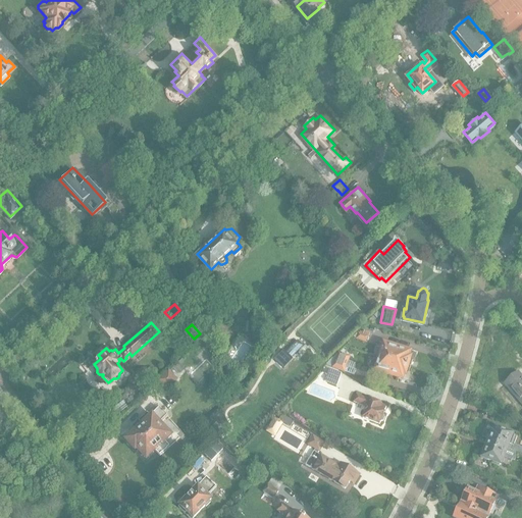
[(356,335),(367,340),(370,329),(364,327),(364,330),(358,328),(356,335)]
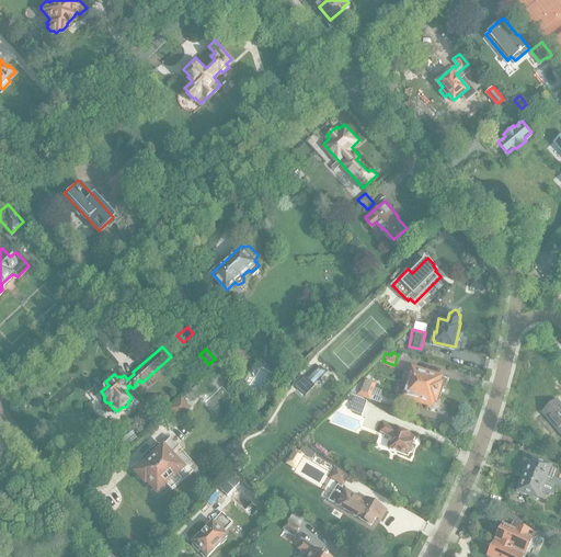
[(320,363),(308,375),(306,373),(296,383),(306,393),(316,383),(312,381),(325,368),(320,363)]
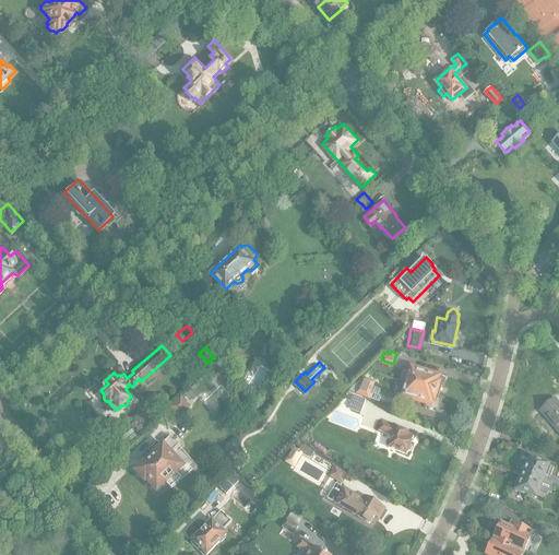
[(406,379),(437,389),(440,379),(438,378),(440,374),(412,365),(406,379)]
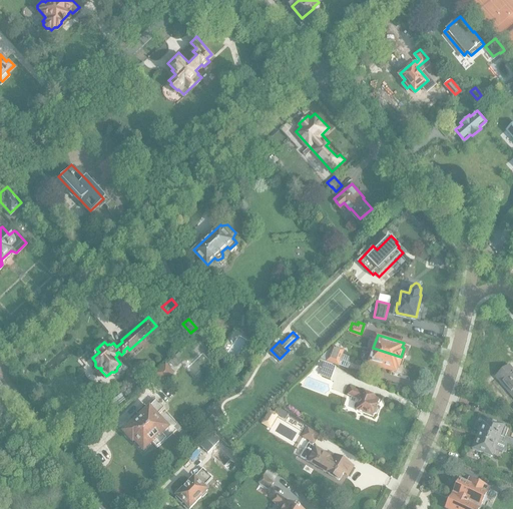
[(338,363),(342,347),(331,344),(320,356),(338,363)]
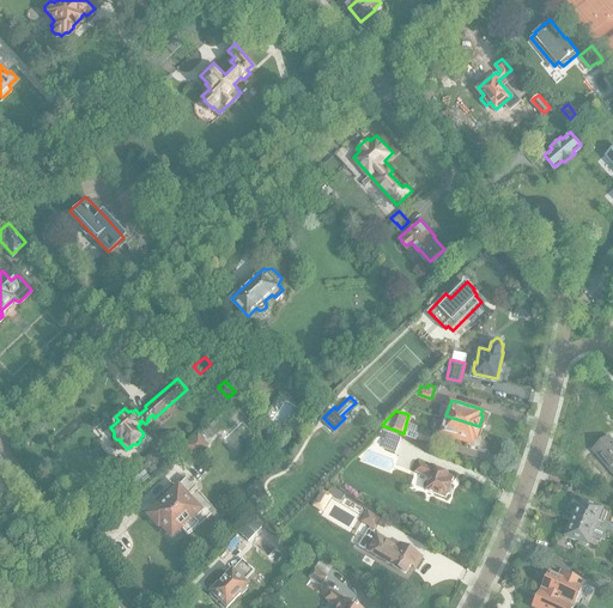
[(478,431),(479,426),(445,415),(441,432),(479,443),(483,433),(478,431)]
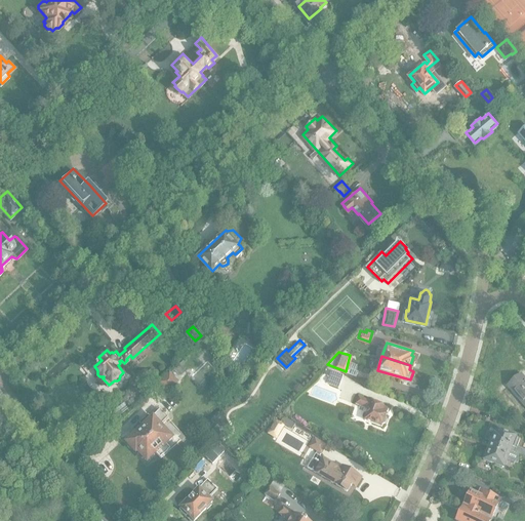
[(168,391),(179,379),(178,377),(182,374),(175,368),(172,371),(170,369),(158,381),(168,391)]
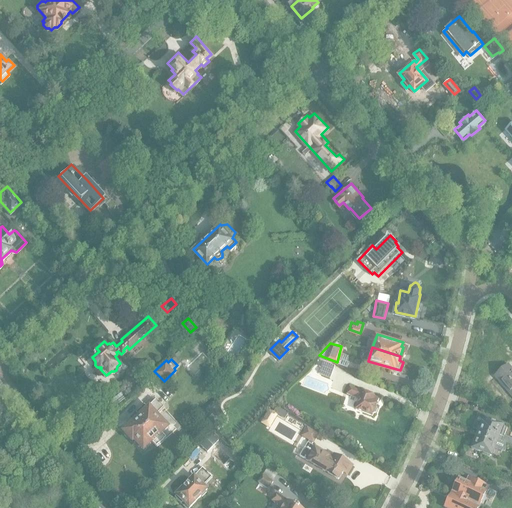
[(319,371),(330,375),(335,364),(323,359),(319,371)]
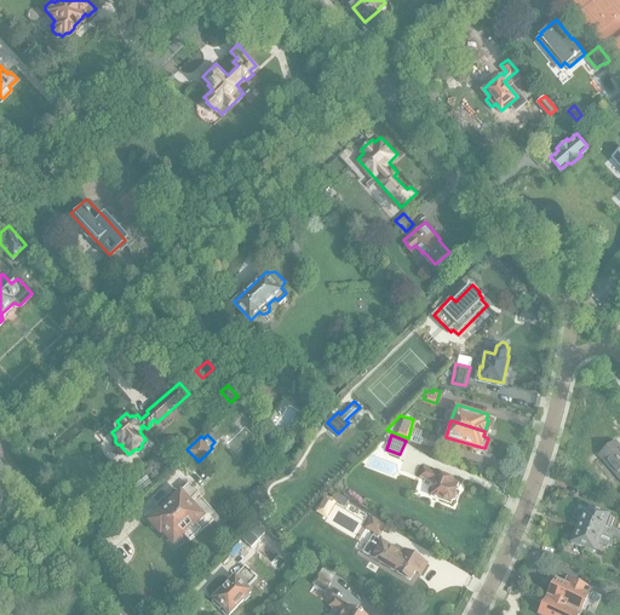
[(616,437),(601,450),(604,454),(598,459),(612,476),(609,477),(619,489),(619,487),(619,466),(619,467),(619,466),(619,440),(619,441),(616,437)]
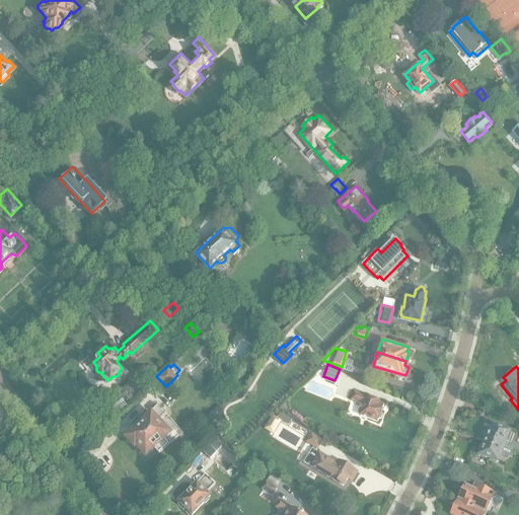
[(382,407),(384,400),(378,397),(369,393),(369,394),(354,388),(351,395),(365,400),(360,413),(378,419),(382,407)]
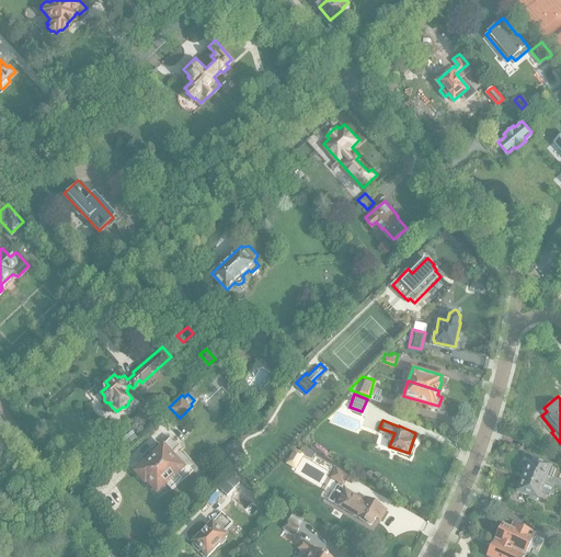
[(180,444),(171,435),(162,443),(164,445),(137,470),(146,479),(147,478),(158,489),(167,481),(172,487),(183,477),(178,472),(183,465),(171,452),(180,444)]
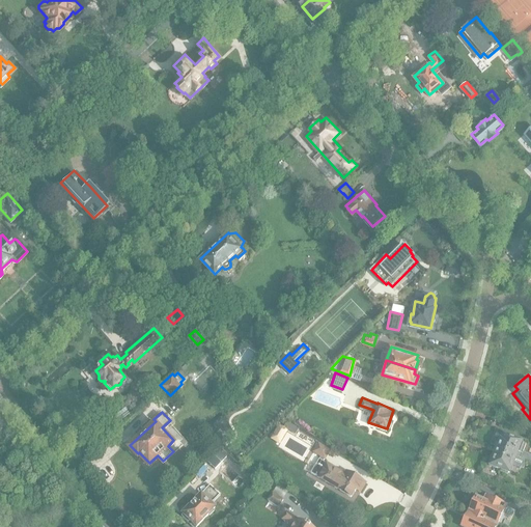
[(273,436),(279,440),(286,426),(289,428),(292,422),(287,420),(284,425),(280,423),(273,436)]
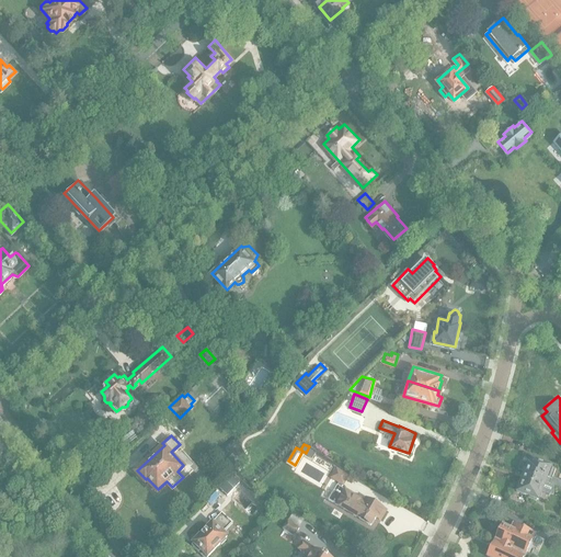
[(524,472),(546,479),(560,486),(560,484),(560,479),(558,479),(559,478),(553,476),(557,466),(553,465),(553,463),(547,461),(546,462),(531,456),(530,462),(528,461),(524,472)]
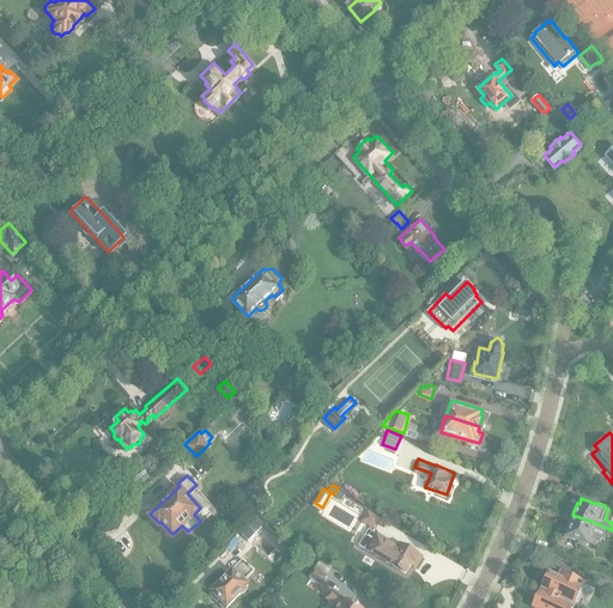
[(272,512),(261,502),(258,506),(267,516),(272,512)]
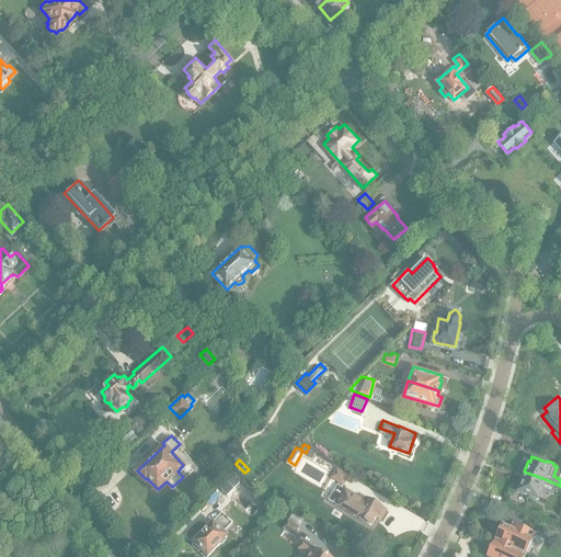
[(344,482),(350,473),(336,465),(331,475),(344,482)]
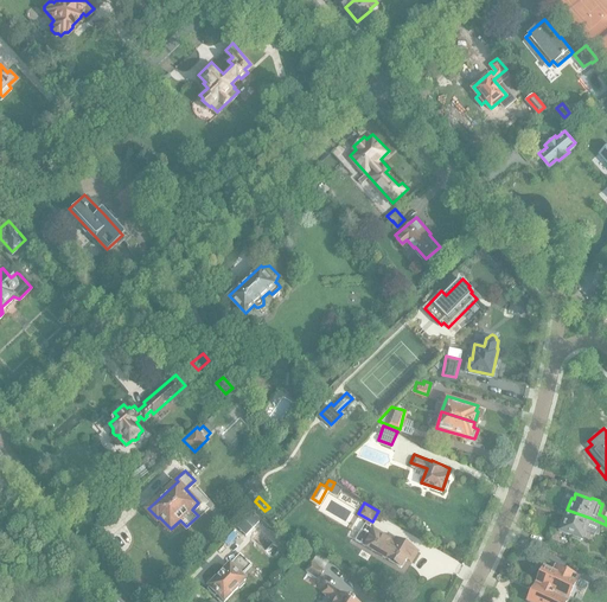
[(246,533),(260,518),(249,507),(235,523),(246,533)]
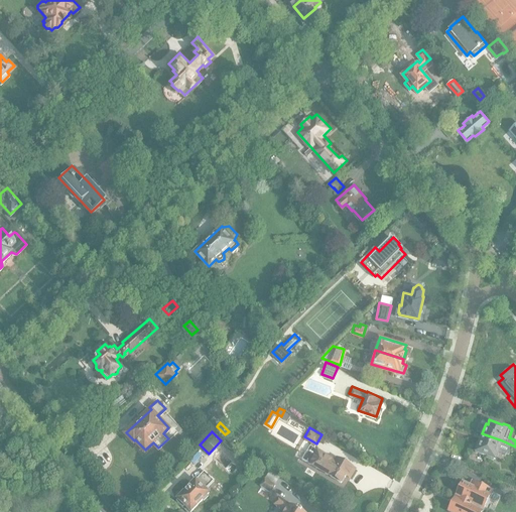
[(496,457),(502,440),(482,433),(476,450),(496,457)]
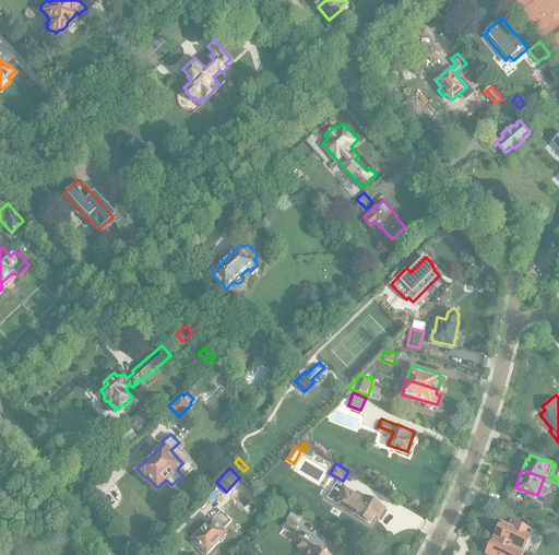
[(380,514),(387,504),(366,492),(364,495),(345,484),(335,499),(370,519),(375,511),(380,514)]
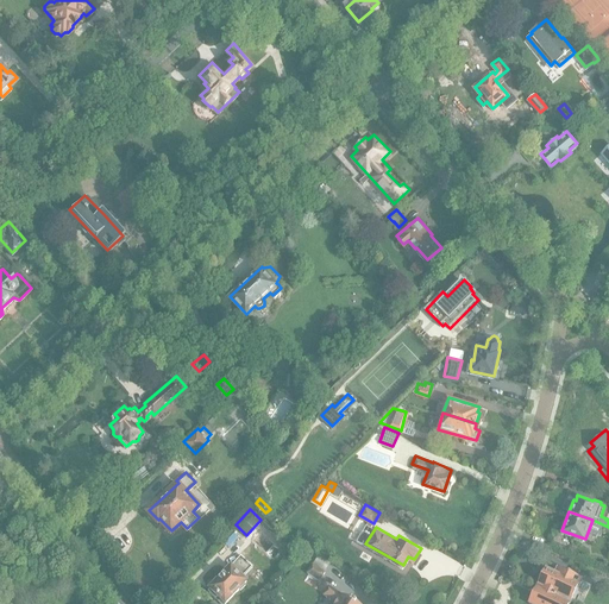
[(224,603),(250,576),(251,574),(248,570),(253,564),(243,554),(220,576),(208,587),(215,595),(215,596),(224,603)]
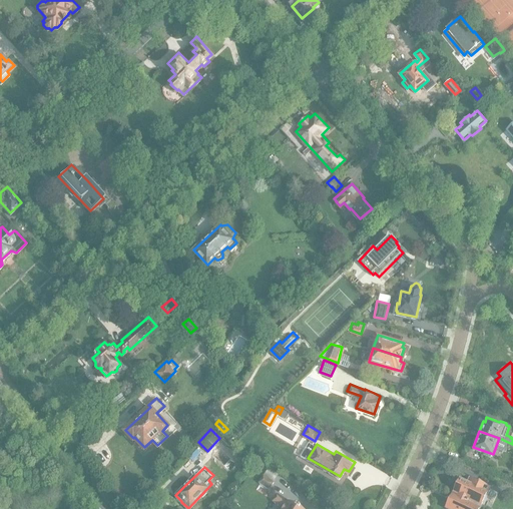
[(274,480),(264,473),(263,473),(259,480),(270,487),(274,480)]
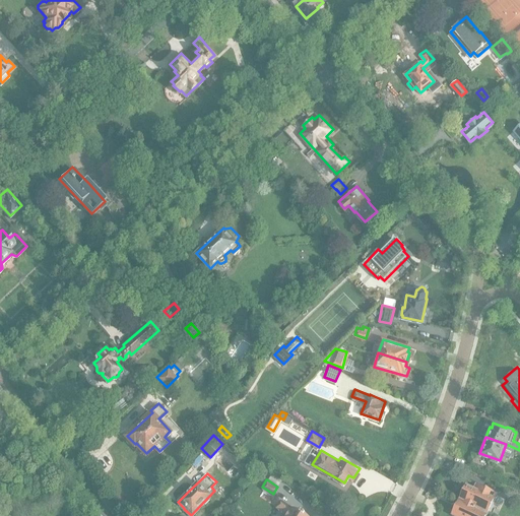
[(488,494),(483,492),(467,485),(460,499),(480,508),(488,494)]
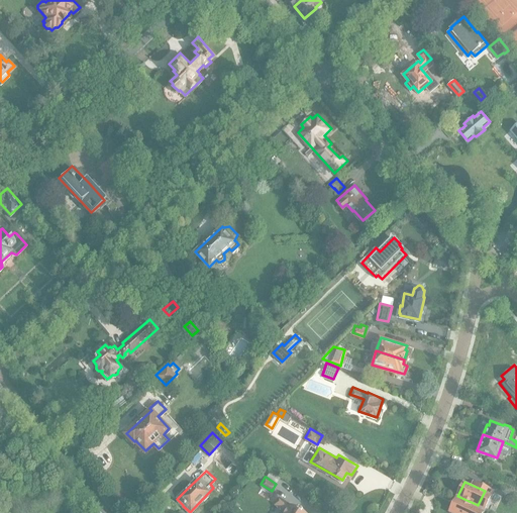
[(275,503),(286,510),(284,512),(307,512),(280,495),(275,503)]
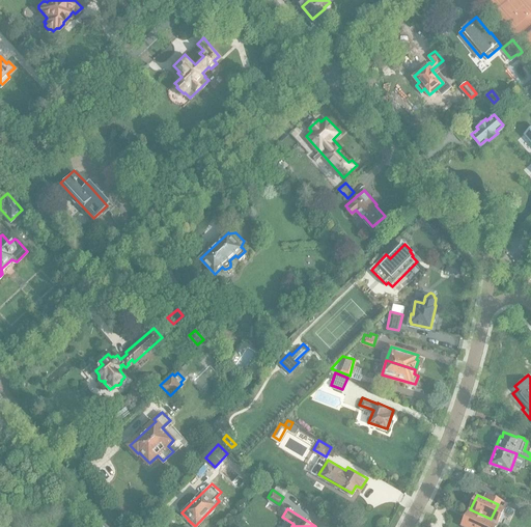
[(470,526),(486,526),(491,519),(470,509),(463,524),(470,526)]
